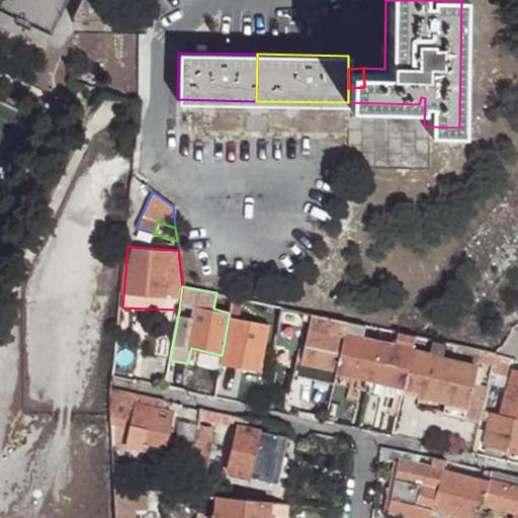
[(347,321),(312,314),(309,326),(299,363),(331,370),(335,371),(347,321)]
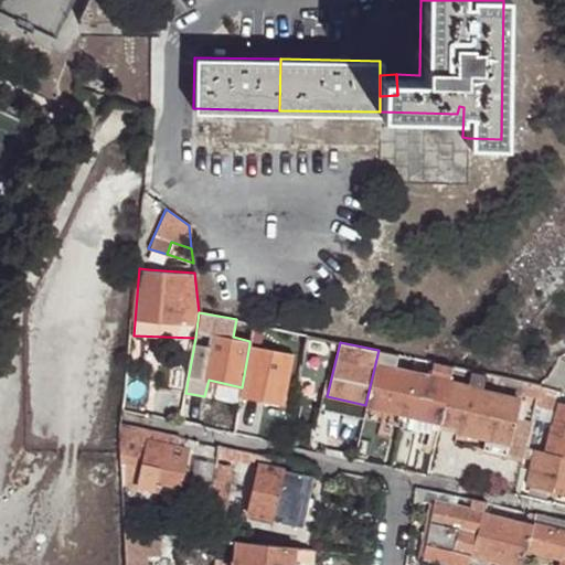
[(292,352),(249,344),(242,387),(240,396),(283,404),(292,352)]
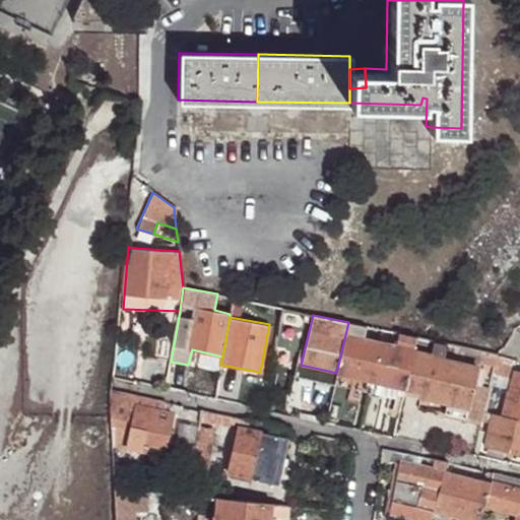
[(519,318),(508,338),(519,344),(519,318)]
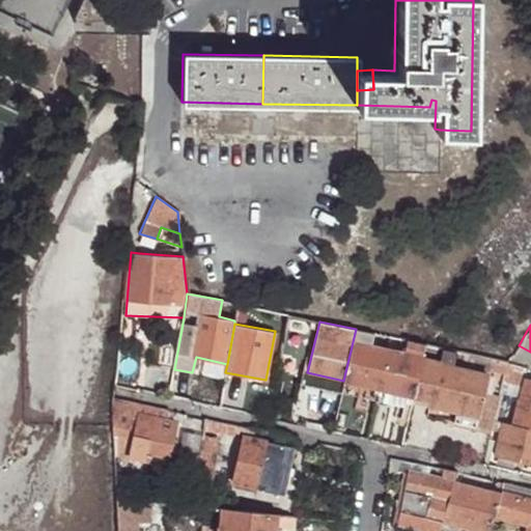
[(372,332),(356,329),(343,381),(379,389),(387,350),(369,345),(372,332)]
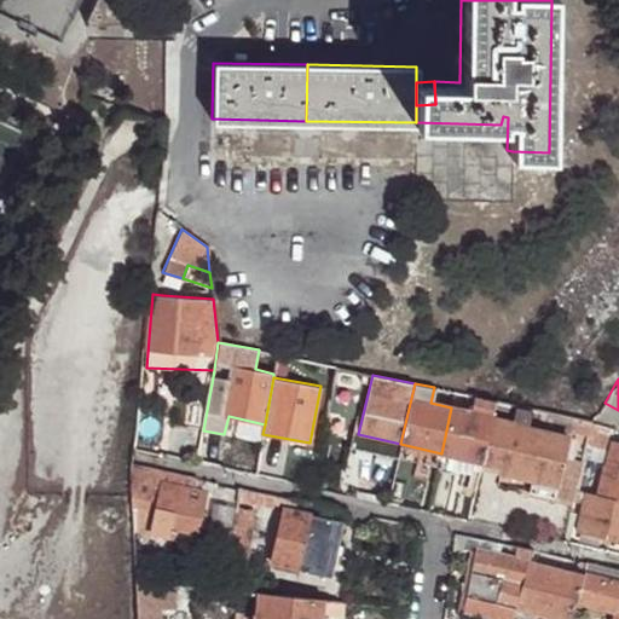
[(474,397),(470,411),(490,416),(491,415),(495,400),(474,397)]
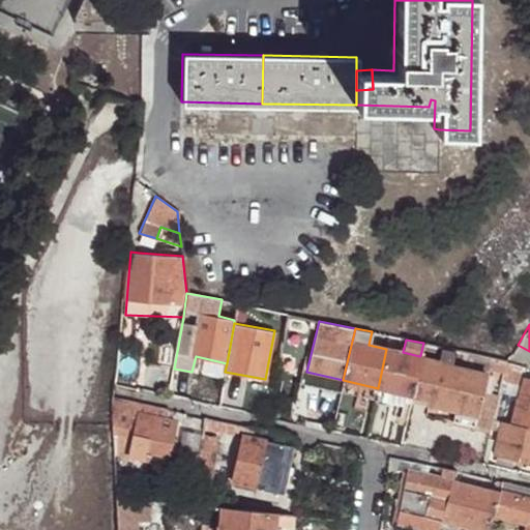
[(439,346),(423,343),(420,355),(436,358),(439,346)]
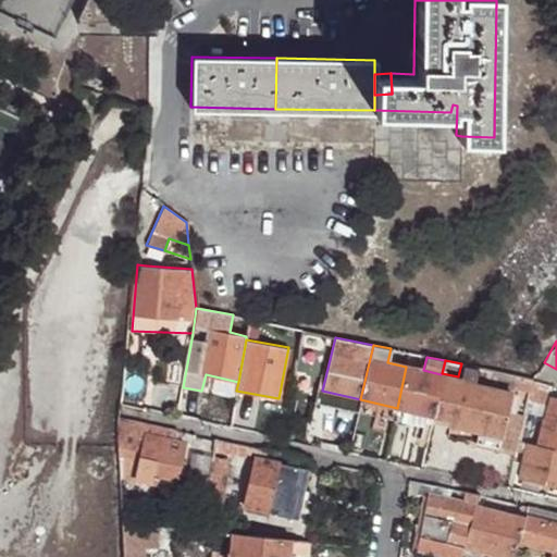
[(556,369),(544,362),(534,380),(546,383),(553,385),(556,369)]
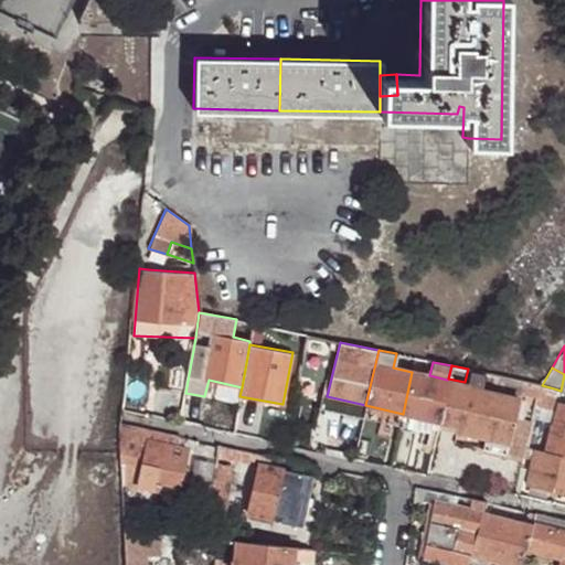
[(487,373),(468,369),(465,382),(457,425),(456,429),(484,436),(508,441),(513,417),(516,397),(482,391),(487,373)]
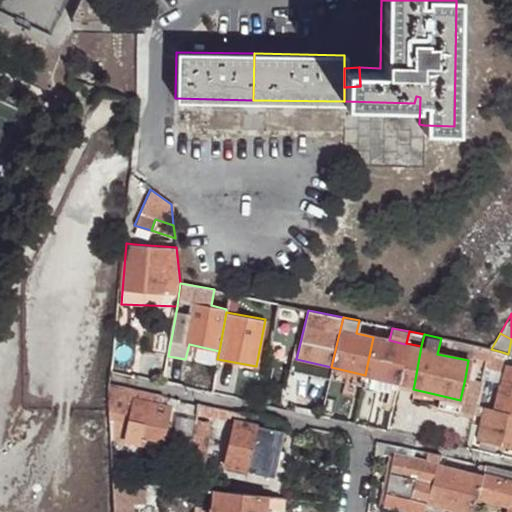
[(373,337),(365,375),(398,381),(405,344),(389,340),(373,337)]
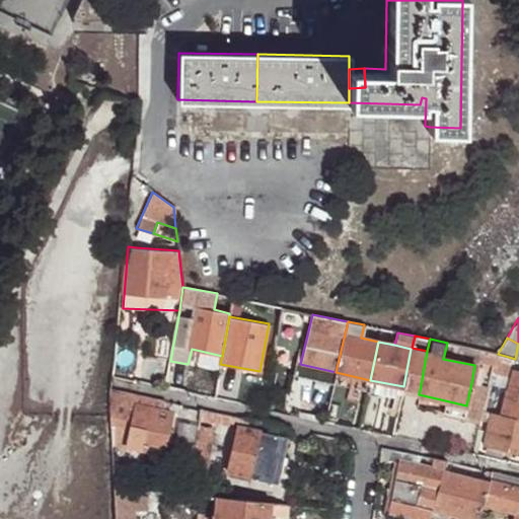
[(476,349),(447,343),(443,359),(474,365),(476,349)]
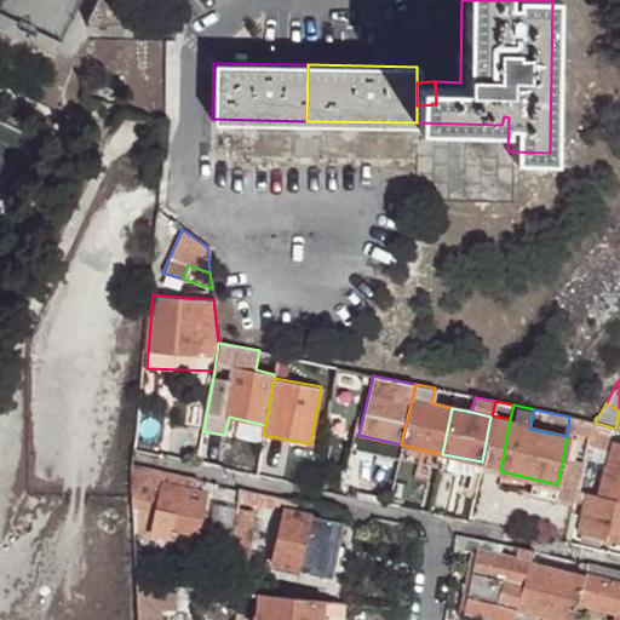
[(492,415),(491,417),(482,461),(501,466),(510,419),(492,415)]
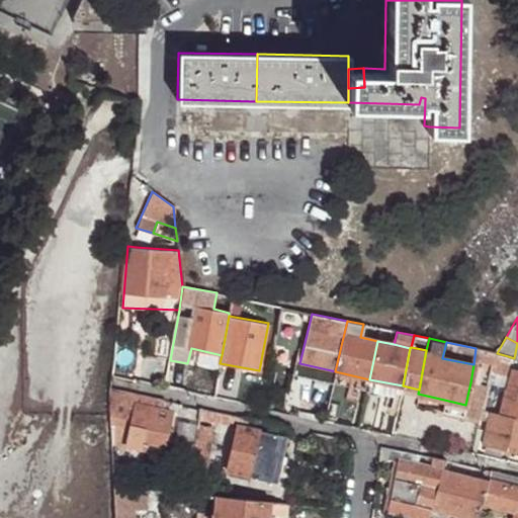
[(497,353),(494,352),(487,383),(501,387),(508,356),(497,353)]
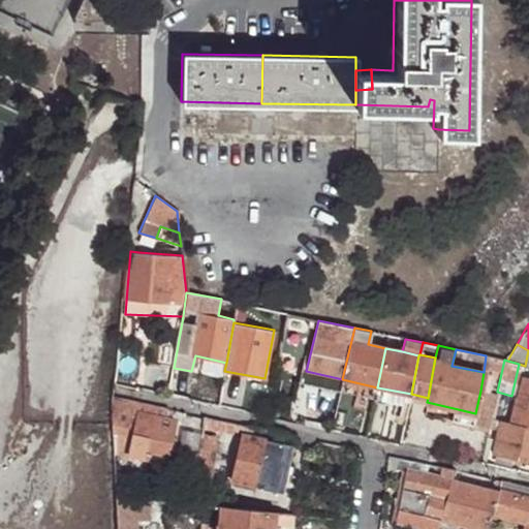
[(338,378),(306,371),(301,370),(299,381),(336,390),(338,378)]
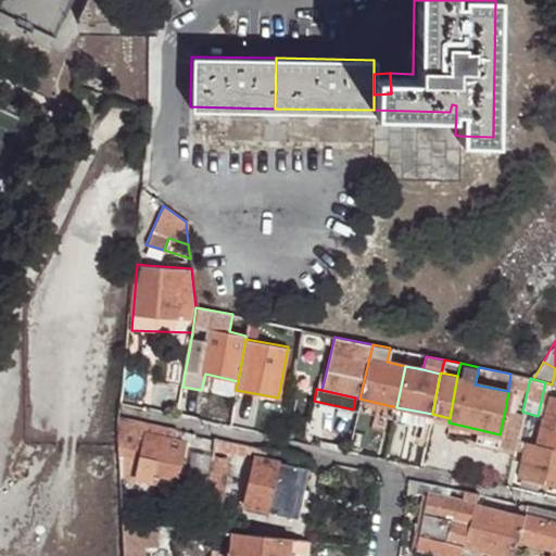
[(543,417),(536,445),(555,449),(555,399),(550,397),(545,417),(543,417)]
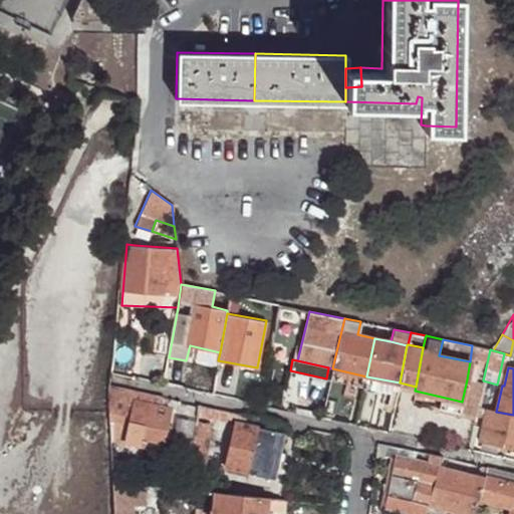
[(366,376),(332,368),(330,379),(363,387),(366,376)]
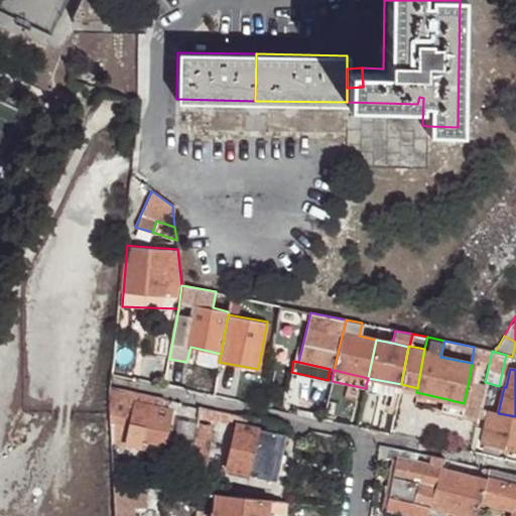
[(401,384),(368,378),(365,388),(399,396),(401,384)]
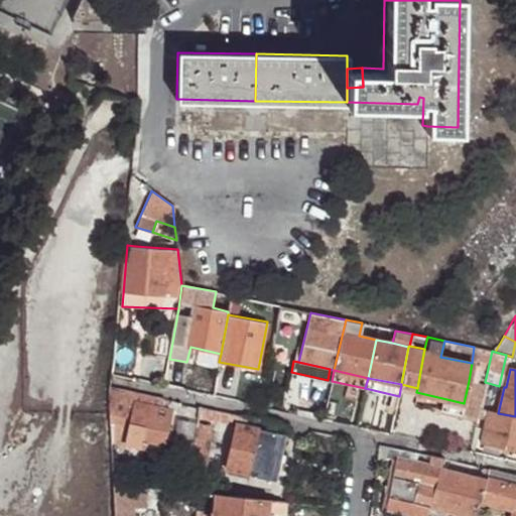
[(482,384),(469,381),(464,403),(462,412),(475,416),(482,384)]
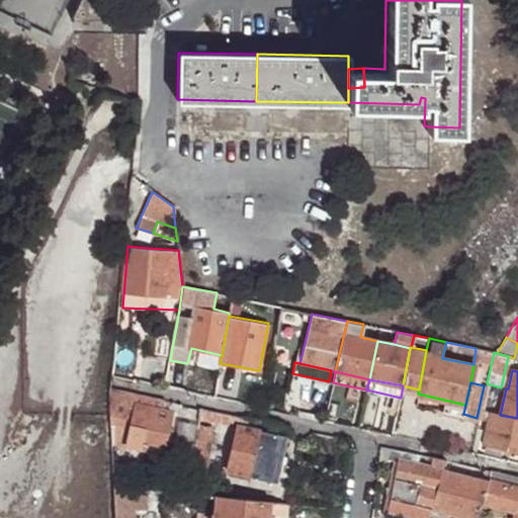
[(110,393),(110,403),(135,408),(136,404),(144,405),(146,396),(111,387),(110,393)]
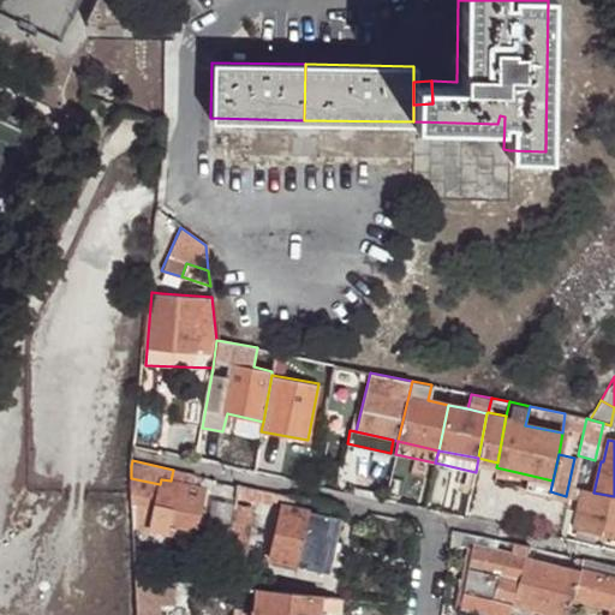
[(171,481),(192,485),(195,475),(173,470),(171,481)]
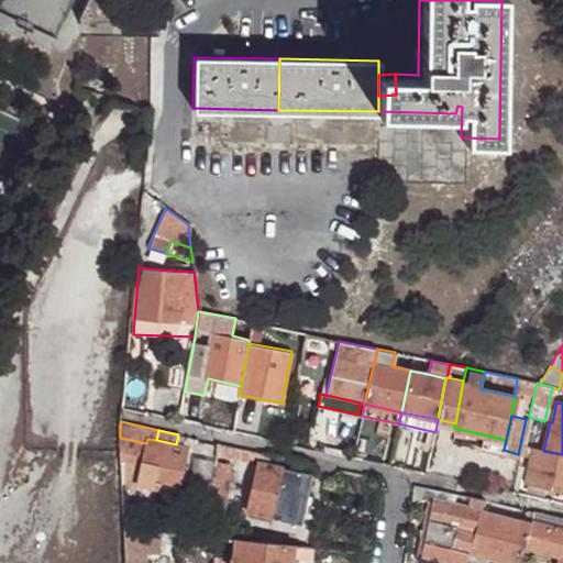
[(506,440),(483,434),(481,446),(503,452),(504,450),(506,440)]
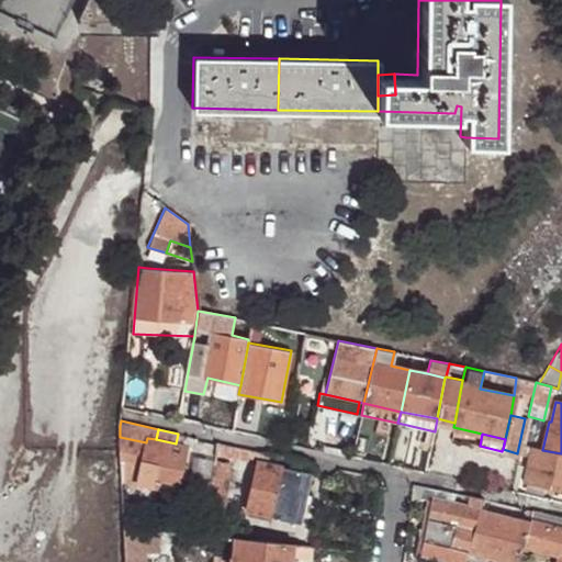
[(147,438),(146,442),(137,483),(176,491),(187,446),(176,444),(156,439),(147,438)]
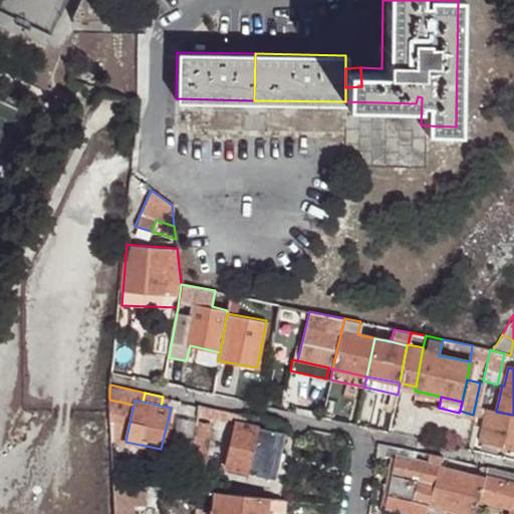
[(487,409),(477,407),(474,418),(484,421),(487,409)]
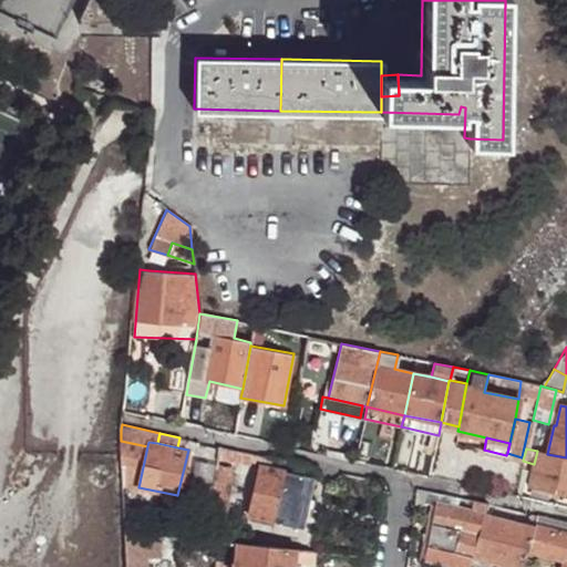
[(566,457),(547,454),(537,451),(534,464),(529,487),(566,495),(566,457)]
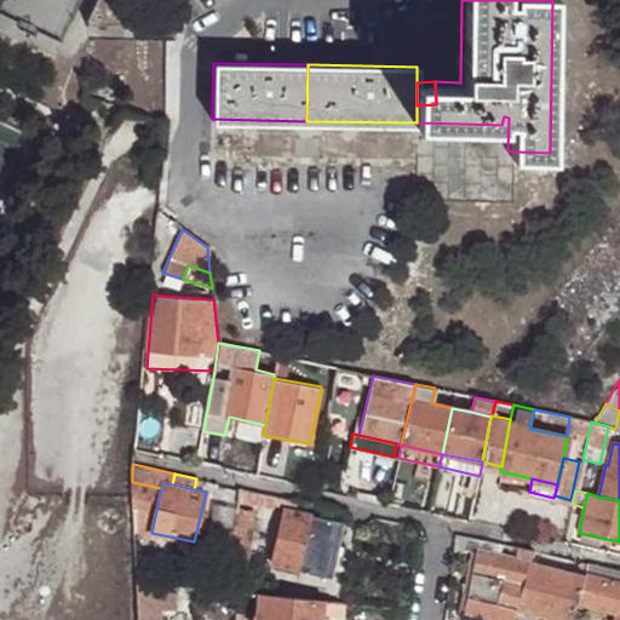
[(237,507),(231,557),(246,560),(252,509),(237,507)]
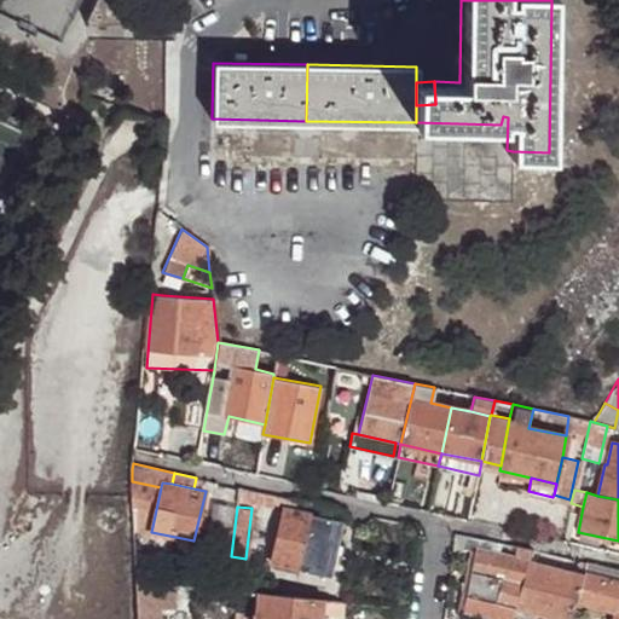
[(331,577),(343,522),(284,510),(273,562),(331,577)]
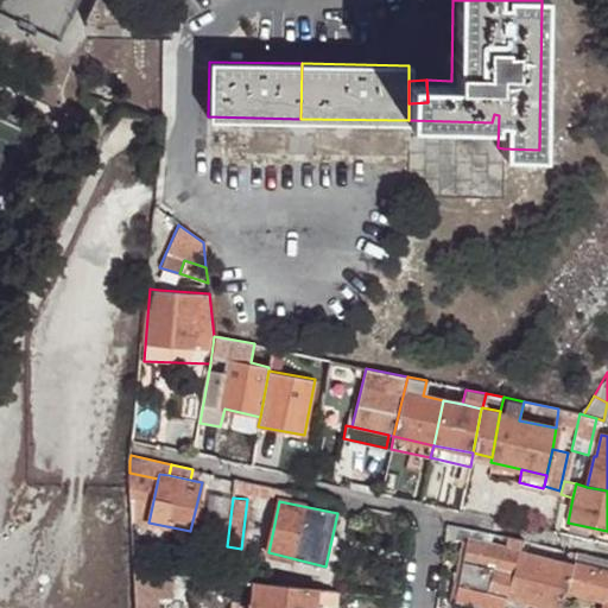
[(558,507),(552,532),(558,533),(564,508),(558,507)]
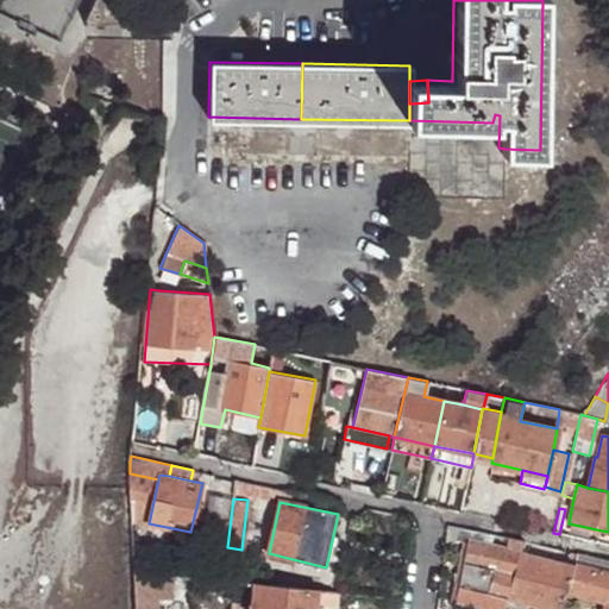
[(498,550),(521,554),(525,542),(502,538),(498,550)]
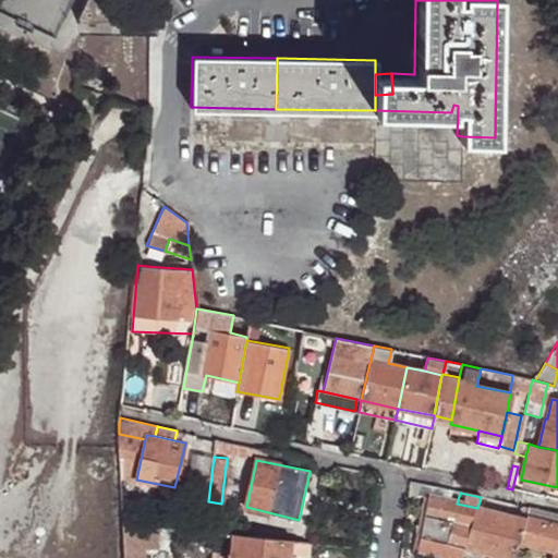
[(422,538),(466,548),(477,508),(457,504),(428,497),(422,538)]
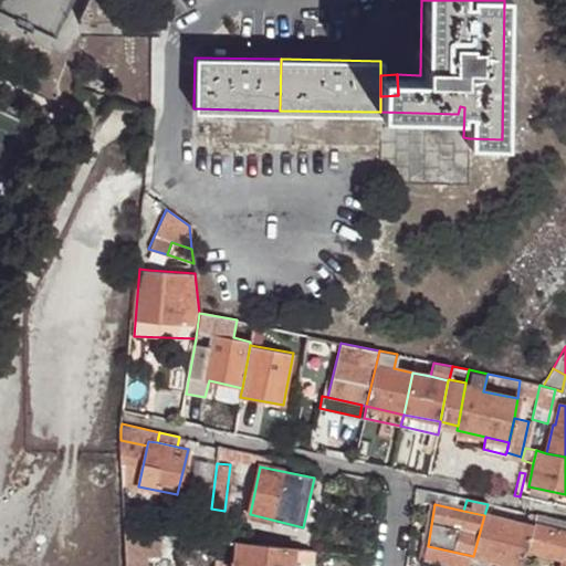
[(499,563),(512,565),(521,565),(524,558),(527,548),(534,526),(484,515),(473,556),(499,563)]
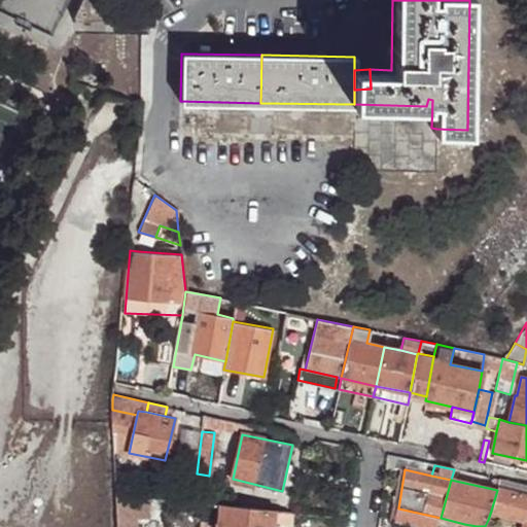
[(526,526),(526,485),(499,480),(497,490),(491,511),(497,513),(526,520),(524,526),(526,526)]
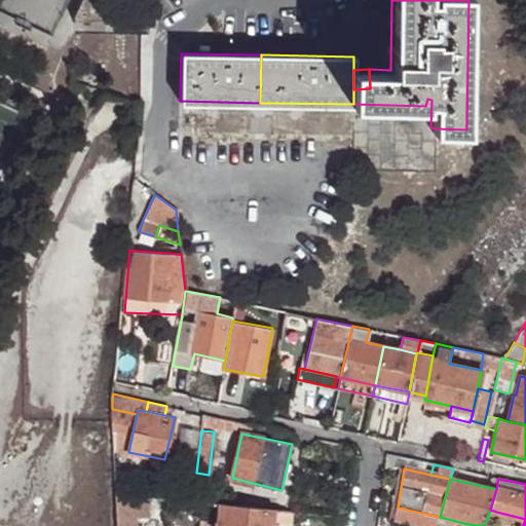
[(115,484),(115,491),(125,492),(125,485),(115,484)]
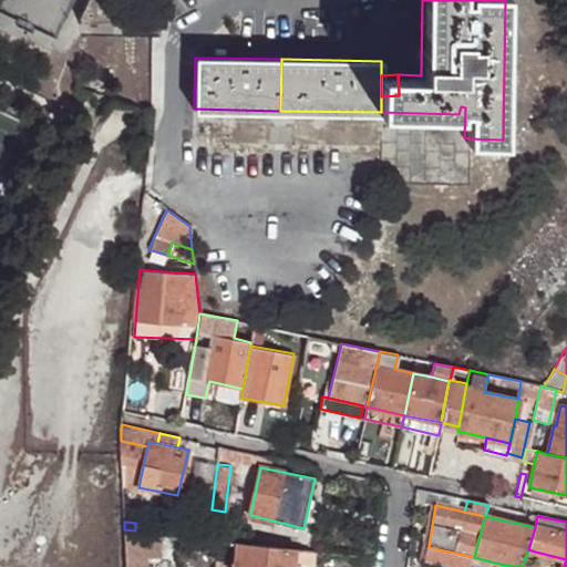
[(124,529),(125,555),(141,554),(141,532),(135,531),(124,529)]
